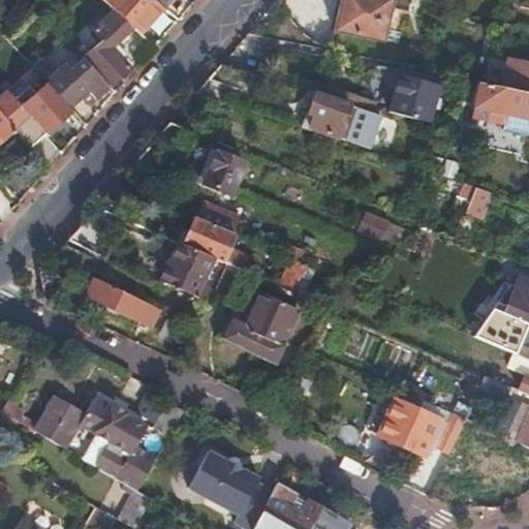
[(104,0),(114,8),(132,26),(141,33),(162,8),(152,0),(104,0)]
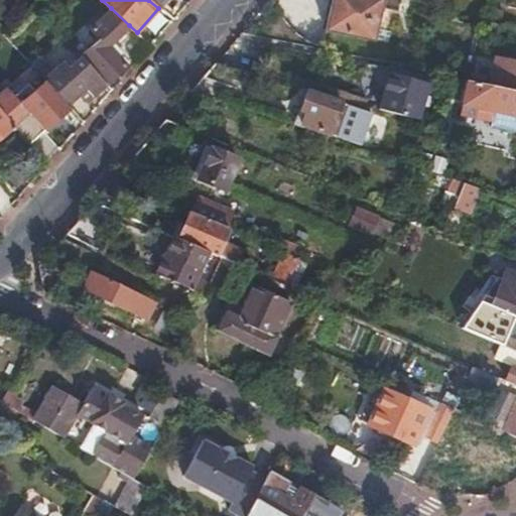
[(331,0),(324,28),(370,38),(379,0),(331,0)]
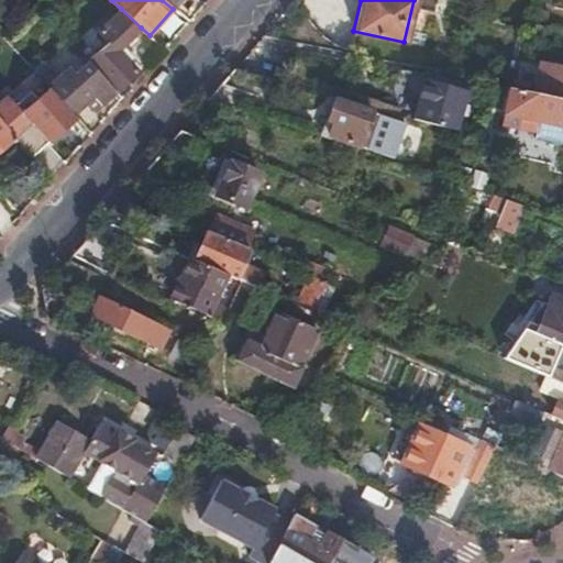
[(141,28),(121,9),(99,31),(109,42),(88,63),(116,90),(138,69),(118,50),(141,28)]
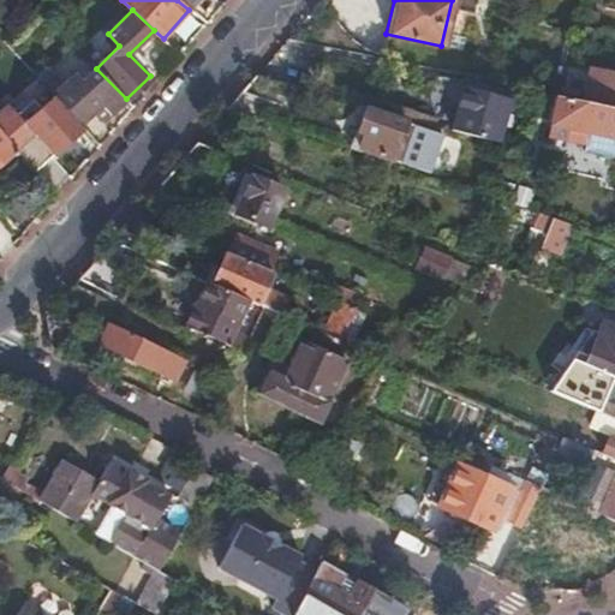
[(126,99),(96,69),(85,81),(77,73),(65,85),(69,89),(58,97),(57,100),(79,125),(101,105),(109,114),(126,99)]
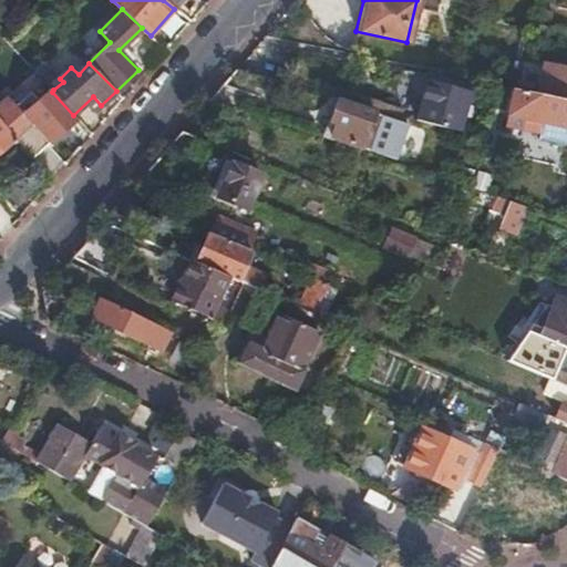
[(536,93),(566,99),(566,70),(543,64),(536,93)]
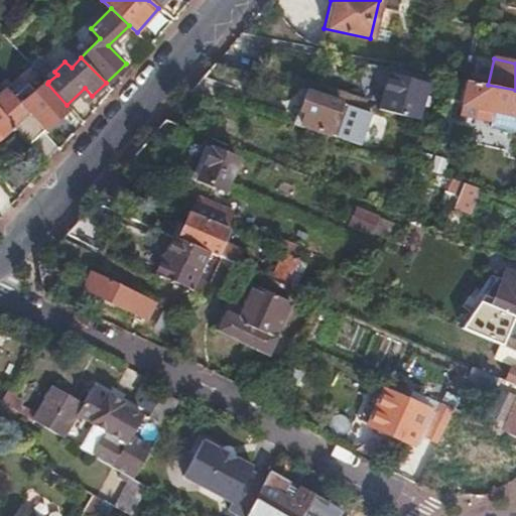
[(386,74),(378,107),(416,118),(425,84),(386,74)]
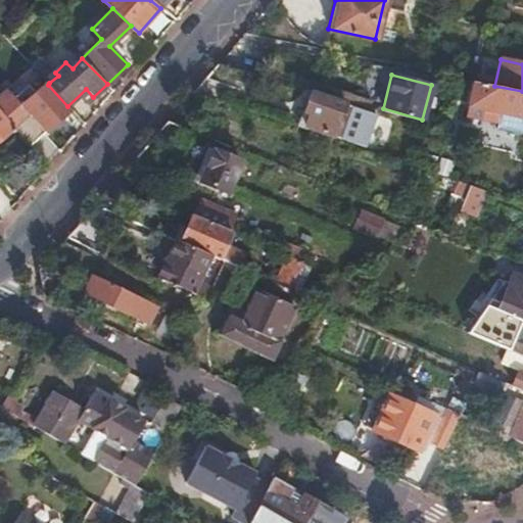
[(205,78),(193,92),(221,101),(227,85),(205,78)]
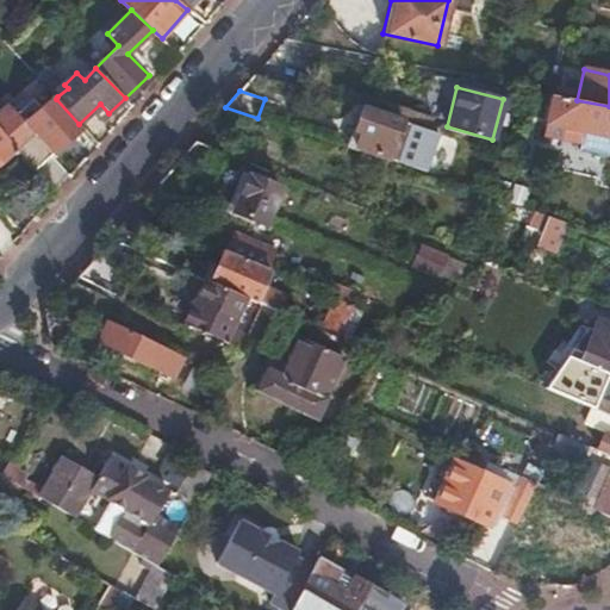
[(609,106),(577,100),(552,94),(542,135),(561,137),(564,124),(570,125),(568,138),(589,141),(595,148),(609,151),(609,106)]
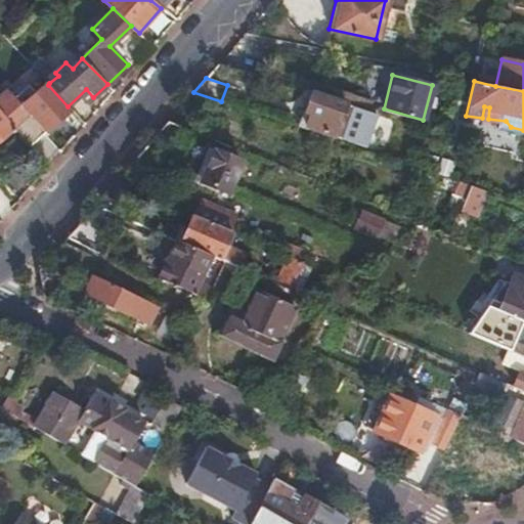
[(44,133),(71,110),(68,106),(48,85),(35,97),(23,108),(44,133)]
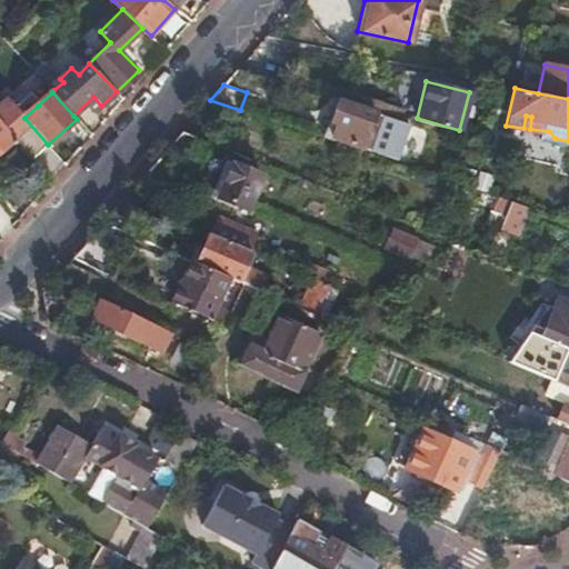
[(33,158),(48,145),(25,118),(7,99),(0,103),(0,119),(17,139),(33,158)]
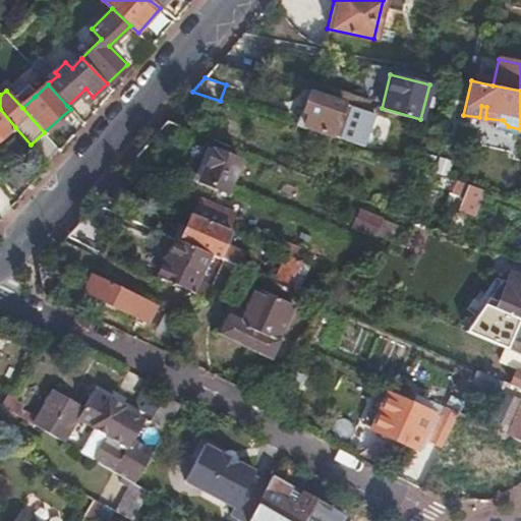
[(307,112),(303,126),(331,135),(341,103),(307,93),(301,110),(307,112)]
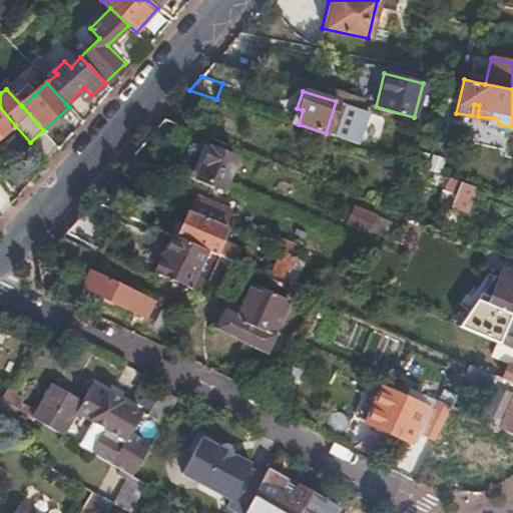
[(0,137),(15,125),(0,107),(0,137)]
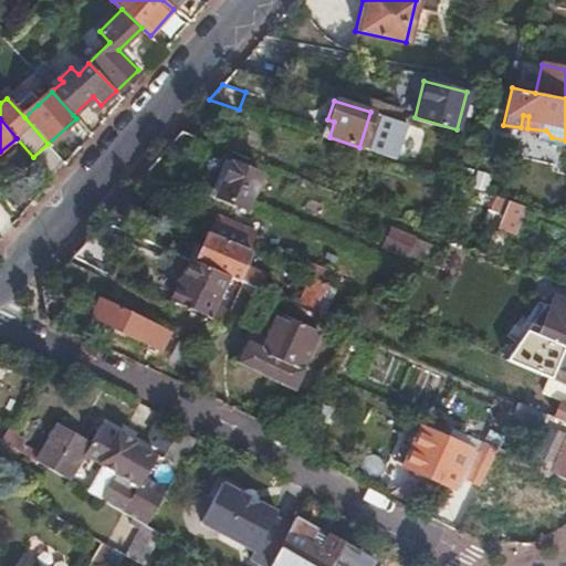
[(326,136),(329,137),(334,122),(327,119),(325,127),(323,135),(326,136)]
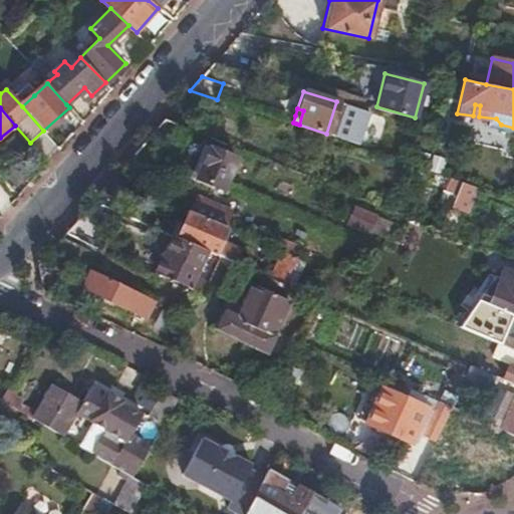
[(235,157),(210,147),(197,179),(221,189),(235,157)]
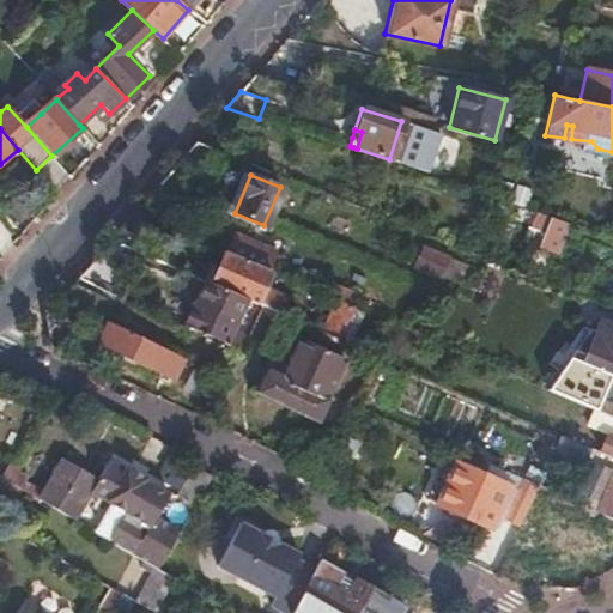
[(542,230),(538,247),(558,254),(563,238),(542,230)]
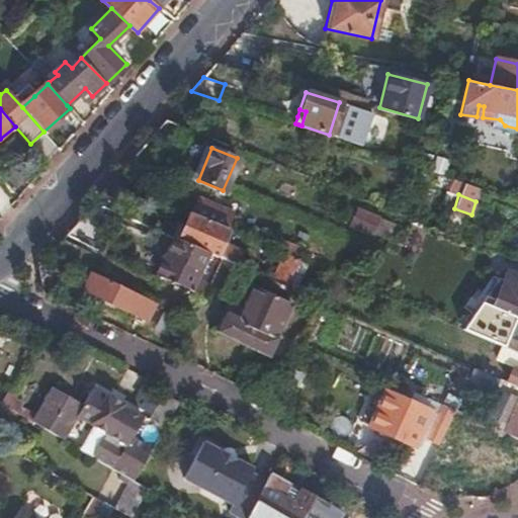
[(191,211),(227,227),(234,211),(197,195),(191,211)]
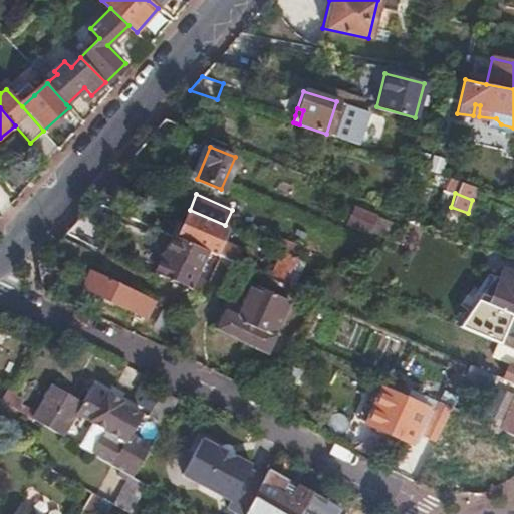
[(342,232),(365,242),(376,215),(352,205),(342,232)]
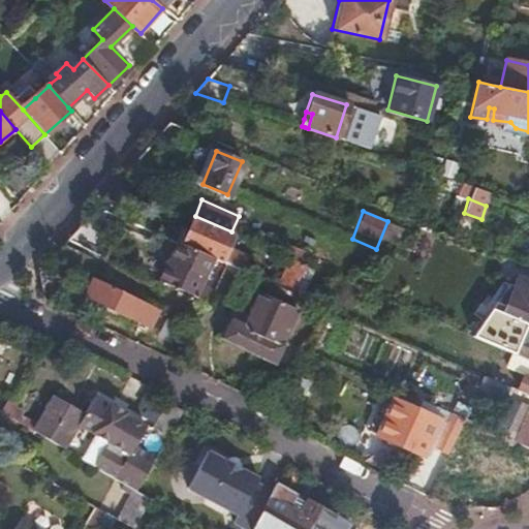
[(211,256),(225,262),(241,269),(247,254),(226,246),(232,232),(231,231),(195,216),(193,216),(187,229),(181,243),(211,256)]
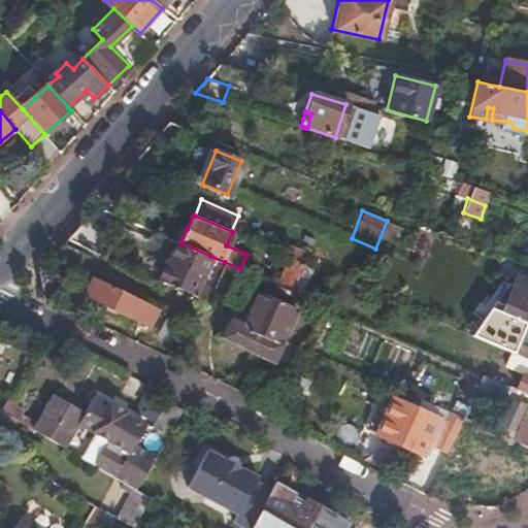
[(79,224),(66,239),(95,253),(104,234),(79,224)]
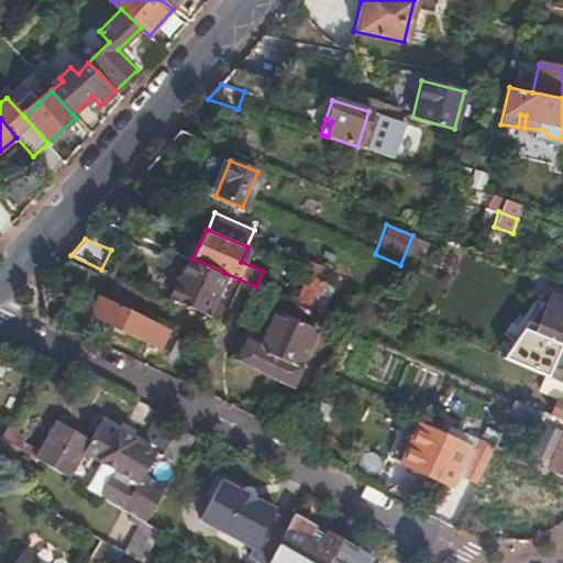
[(190,250),(188,257),(192,258),(199,244),(197,244),(194,243),(190,250)]
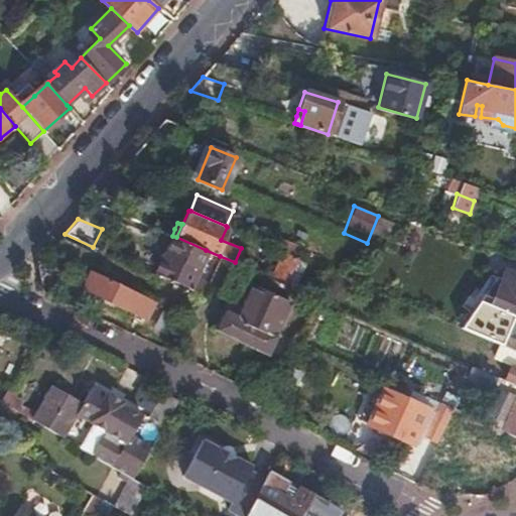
[(176,237),(172,236),(155,271),(188,286),(206,250),(176,237)]
